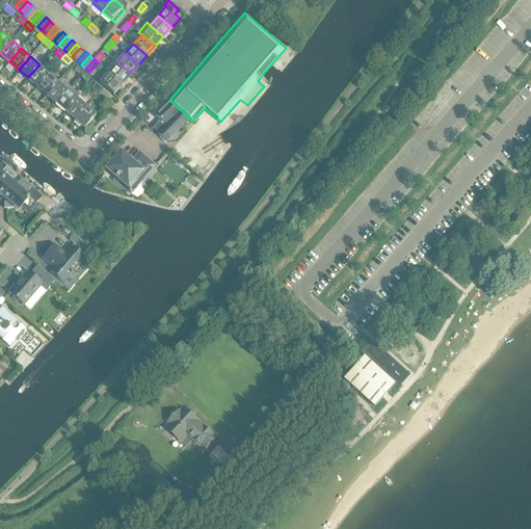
[(117,62),(109,72),(123,83),(131,74),(117,62)]
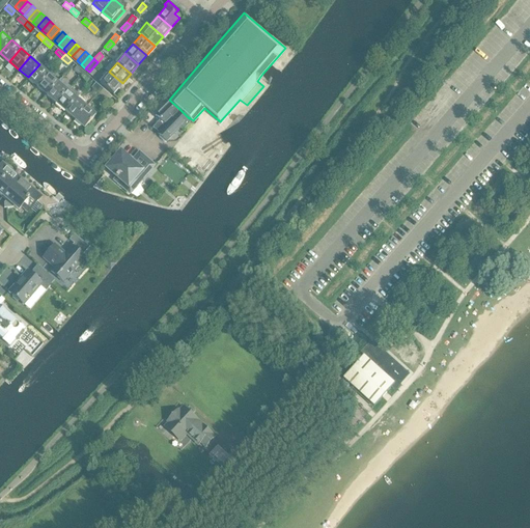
[(49,73),(39,64),(28,77),(37,85),(49,73)]
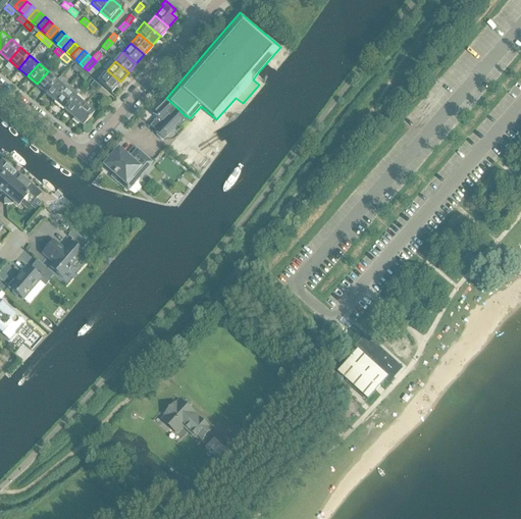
[(80,72),(83,69),(75,63),(73,66),(80,72)]
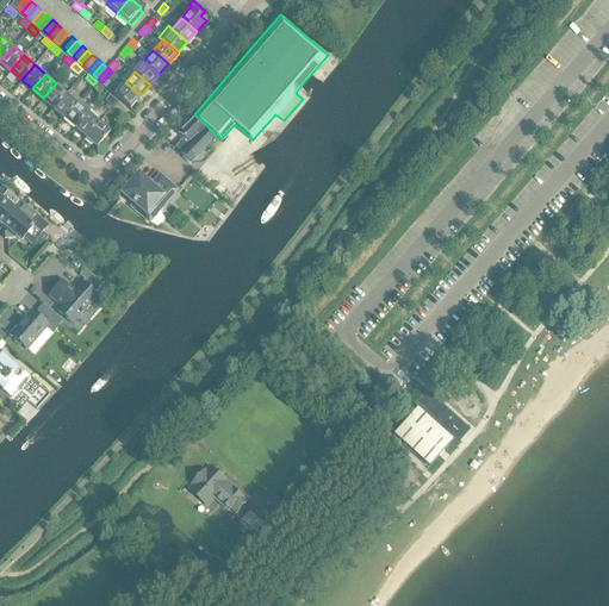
[(97,81),(93,85),(101,91),(104,87),(97,81)]
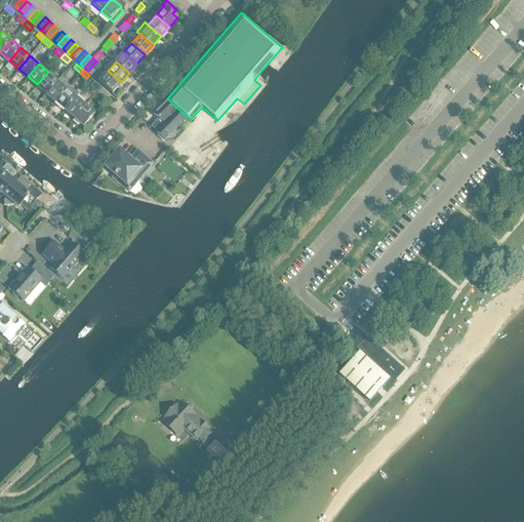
[(121,82),(108,71),(99,80),(113,92),(121,82)]
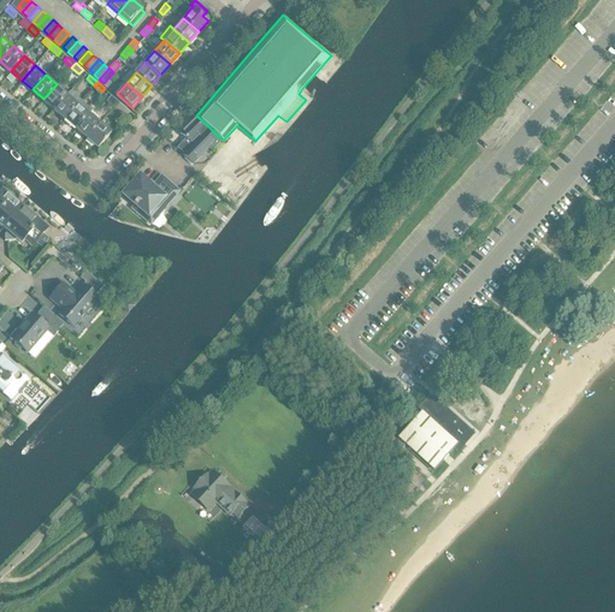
[(57,84),(43,99),(54,108),(67,93),(57,84)]
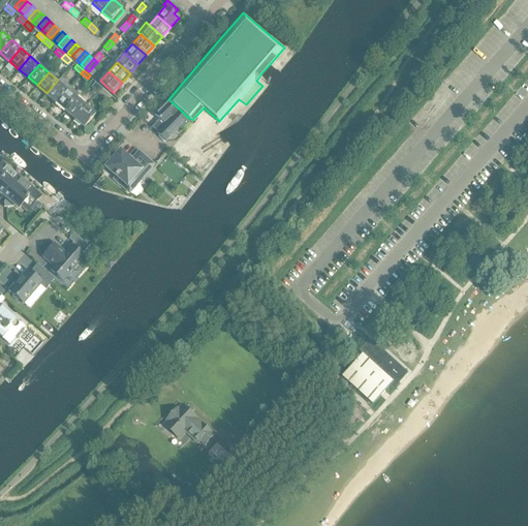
[(58,81),(58,80),(47,93),(56,101),(70,85),(61,76),(58,81)]
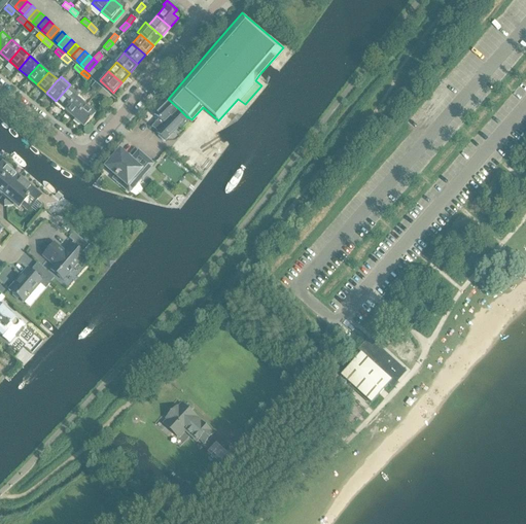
[(98,91),(102,86),(95,80),(91,85),(98,91)]
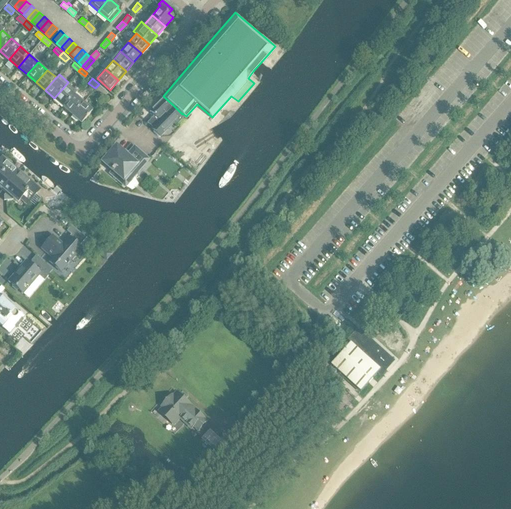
[(77,90),(68,82),(54,98),(63,106),(74,93),(77,90)]
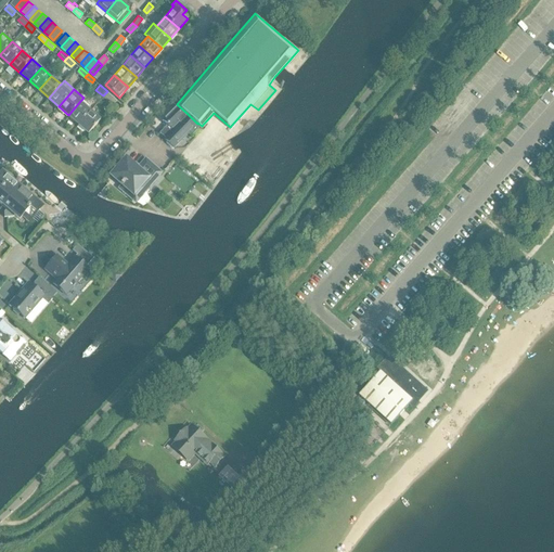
[(117,99),(107,91),(103,95),(113,104),(117,99)]
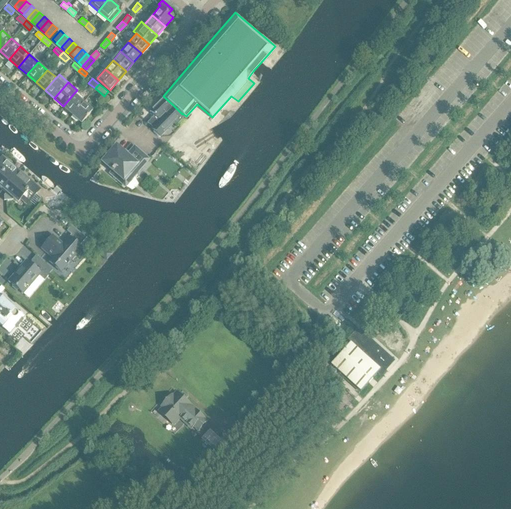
[(83,101),(74,93),(63,106),(72,114),(83,101)]
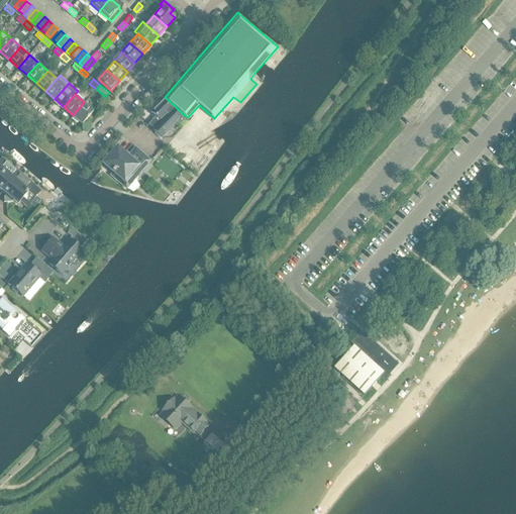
[(161,119),(175,106),(165,97),(151,110),(156,114),(161,119)]
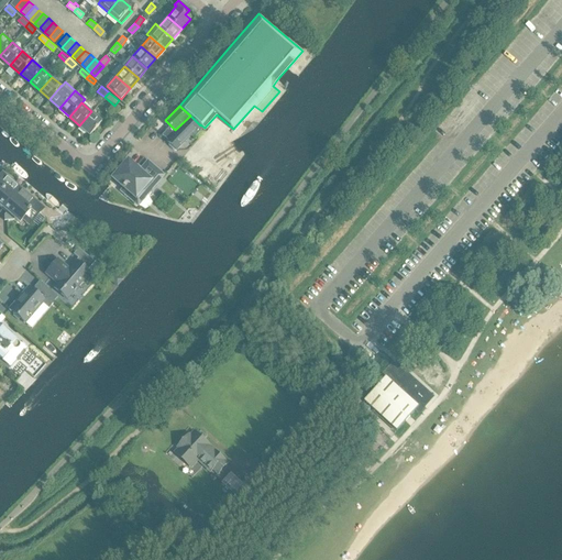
[(101,120),(91,111),(79,125),(89,134),(101,120)]
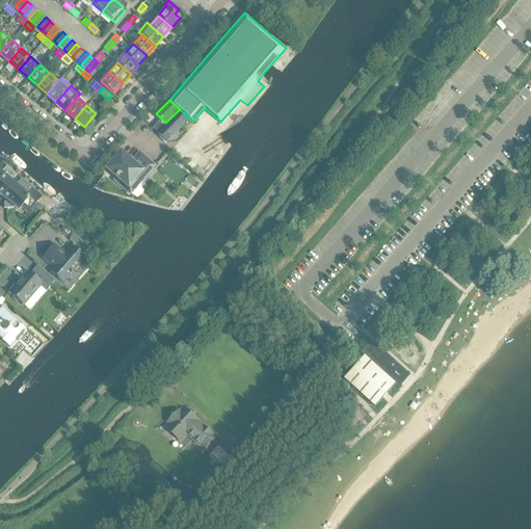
[(167,141),(189,118),(180,109),(165,123),(158,130),(157,132),(159,134),(166,140),(167,141)]
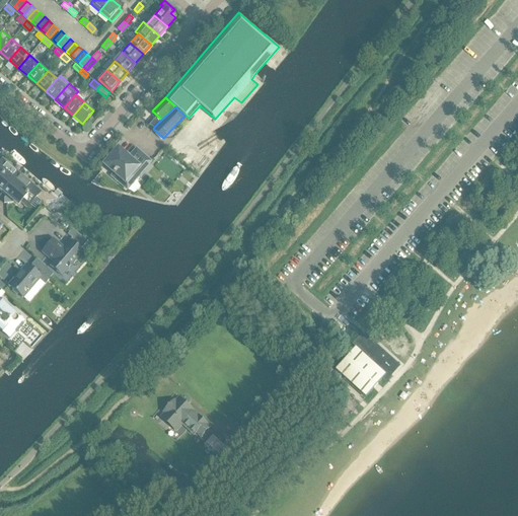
[(149,123),(154,127),(161,120),(156,115),(149,123)]
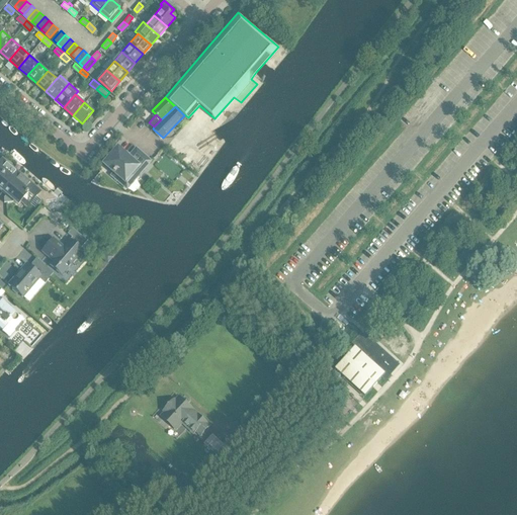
[(128,156),(118,147),(112,153),(111,152),(105,159),(106,160),(105,162),(114,170),(113,170),(114,171),(113,172),(124,181),(134,170),(139,174),(152,159),(137,147),(128,156)]
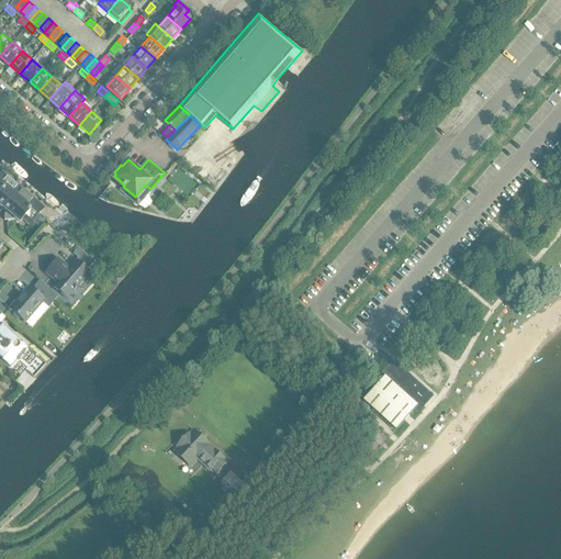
[(0,202),(3,205),(20,186),(19,186),(13,180),(14,178),(10,175),(9,176),(2,170),(0,172),(0,202)]
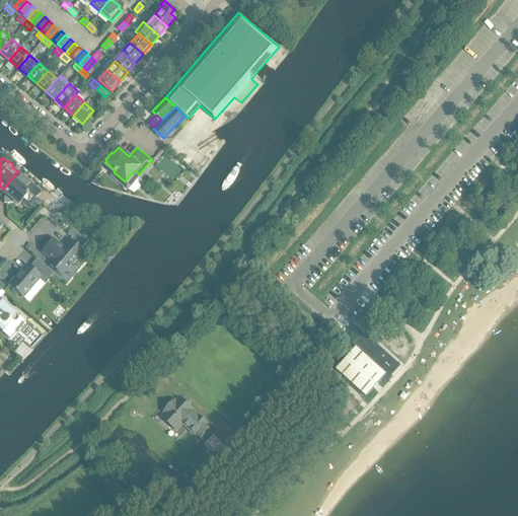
[(18,171),(3,190),(8,194),(5,197),(6,202),(12,201),(14,200),(18,203),(21,200),(27,205),(38,194),(28,186),(31,182),(18,171)]
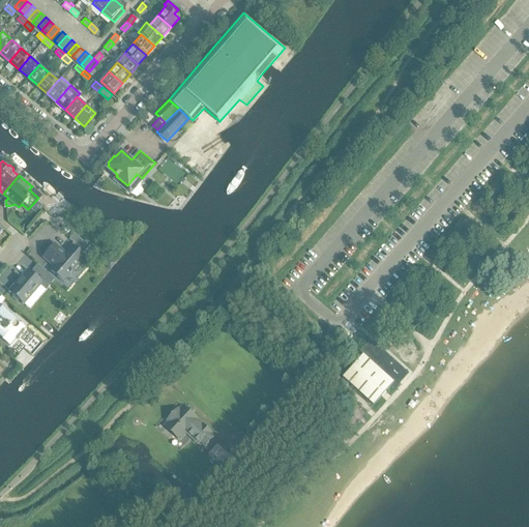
[(55,241),(42,256),(54,264),(53,265),(51,268),(63,280),(82,259),(79,257),(89,244),(75,231),(69,237),(74,240),(65,251),(55,241)]
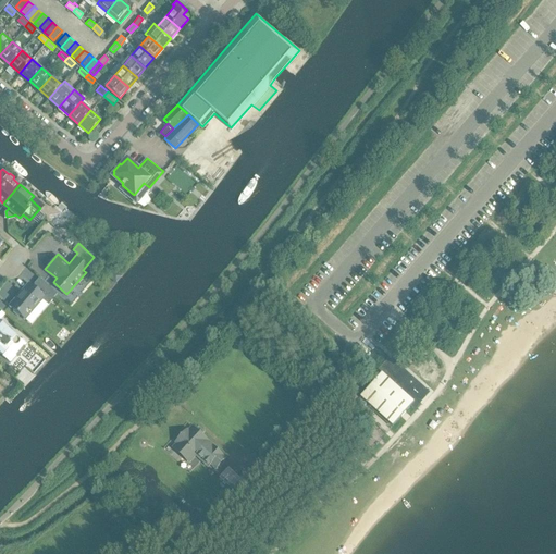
[(29,281),(10,304),(25,318),(42,297),(49,303),(53,298),(52,297),(58,292),(39,275),(35,281),(36,283),(34,285),(29,281)]
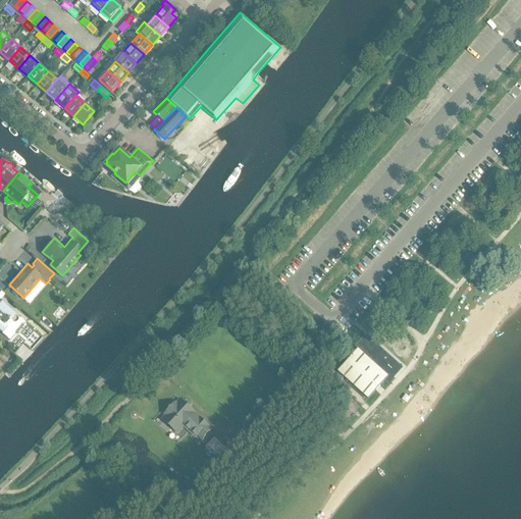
[(0,299),(0,328),(3,331),(12,321),(14,322),(17,321),(18,320),(19,317),(17,315),(0,299)]
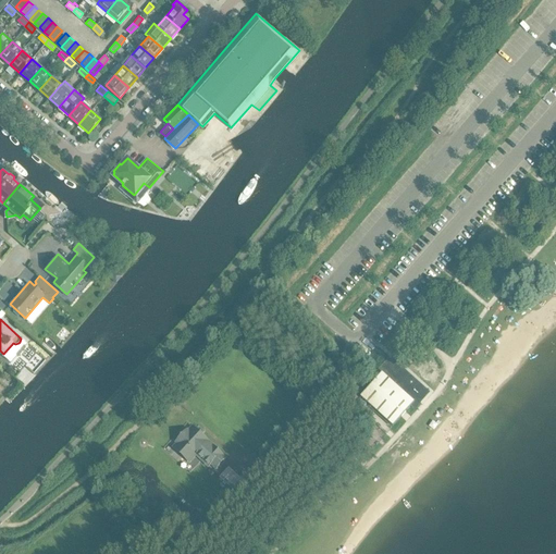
[(373,382),(361,395),(394,425),(414,403),(416,405),(430,390),(393,356),(379,371),(381,373),(373,382)]
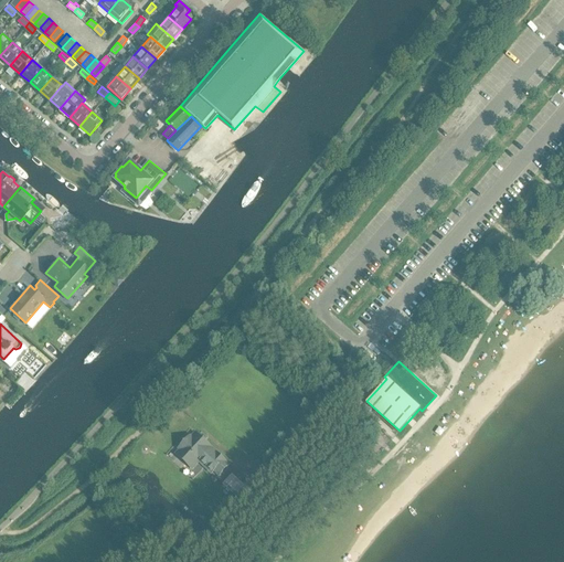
[(231,464),(211,446),(197,432),(190,439),(189,438),(183,445),(184,445),(178,453),(192,466),(200,458),(213,472),(215,469),(221,475),(231,464)]
